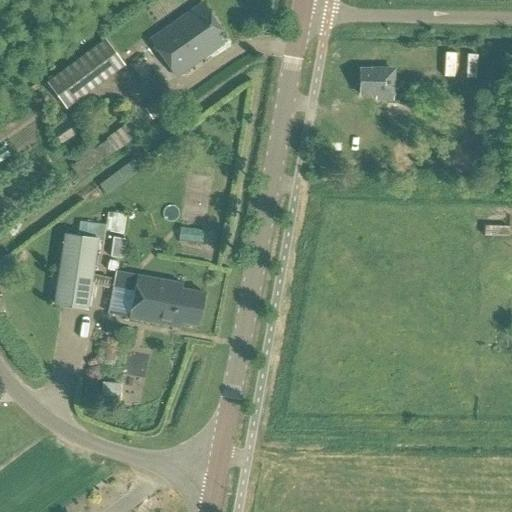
[(222,33),(203,4),(149,41),(176,79),(224,46),(217,36),(222,33)]
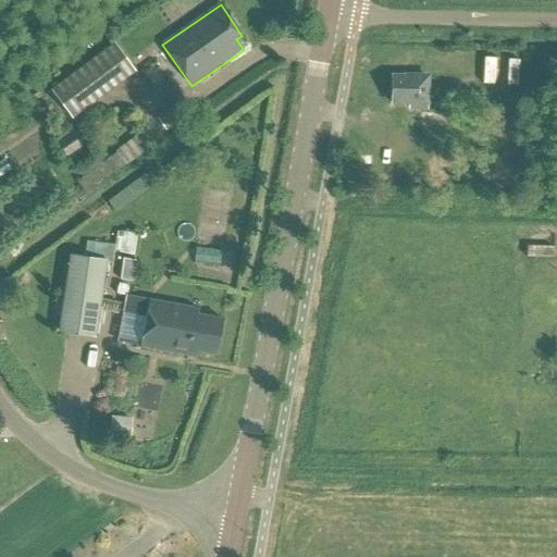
[(73,119),(134,73),(114,47),(51,91),(73,119)]
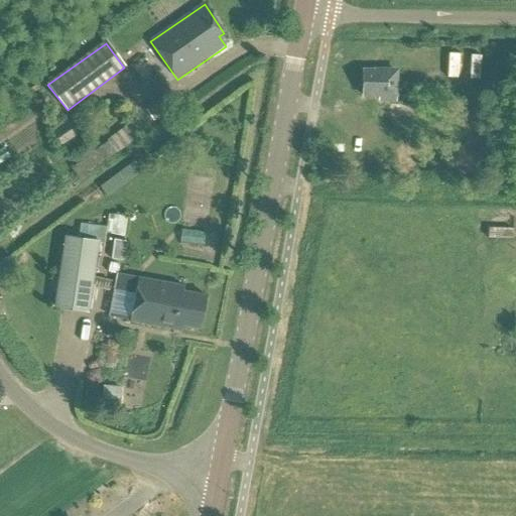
[(394,100),(395,72),(362,71),(362,96),(384,96),(384,100),(394,100)]
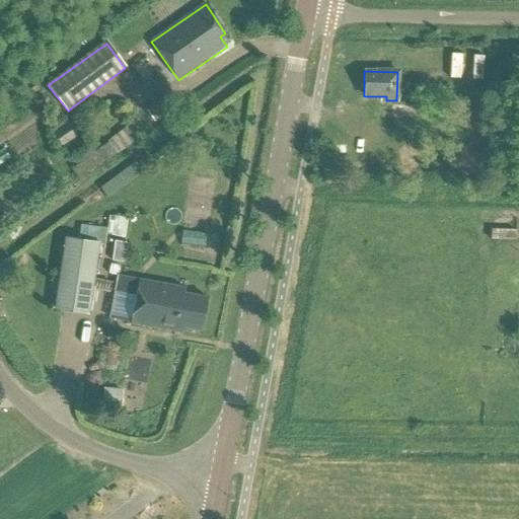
[(154,124),(178,106),(170,94),(146,112),(154,124)]
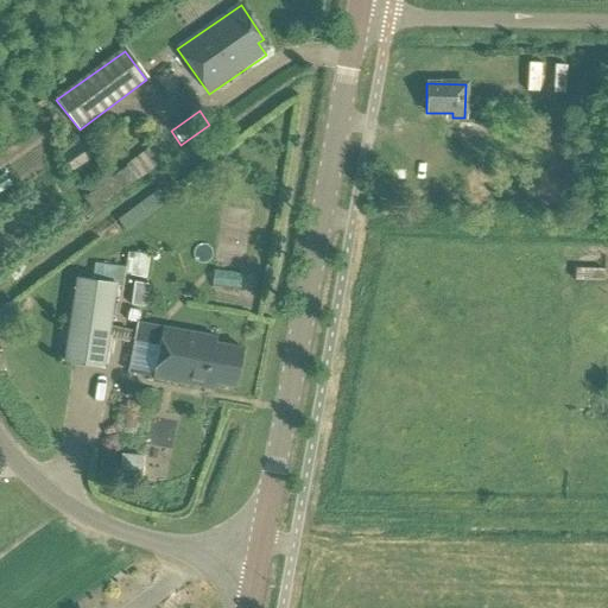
[(482,127),(458,126),(458,139),(482,140),(482,127)]
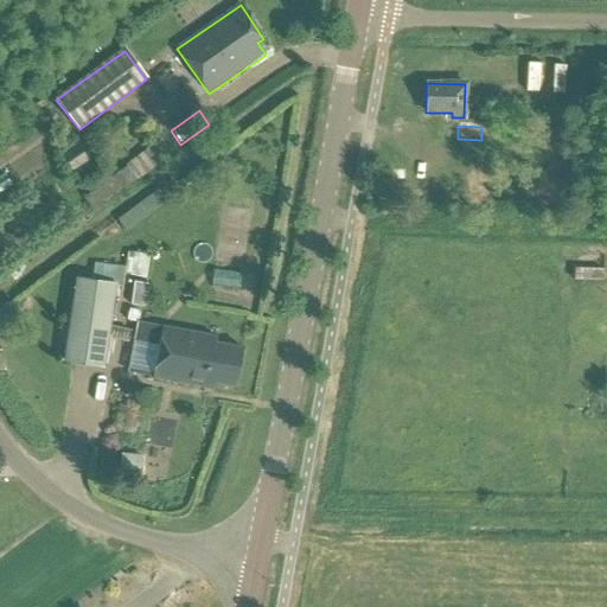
[(0,191),(10,185),(4,174),(0,177),(0,191)]
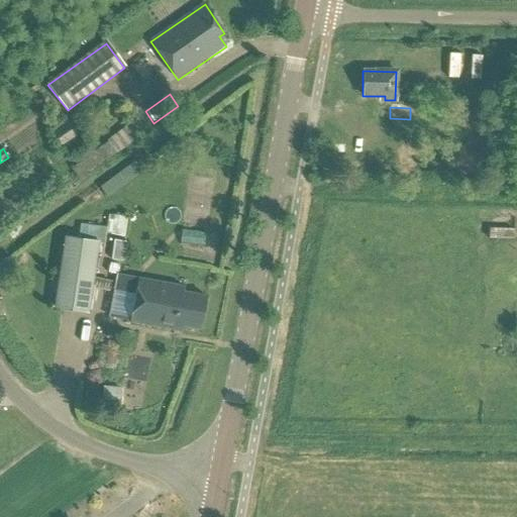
[(103,194),(138,173),(132,163),(97,185),(103,194)]
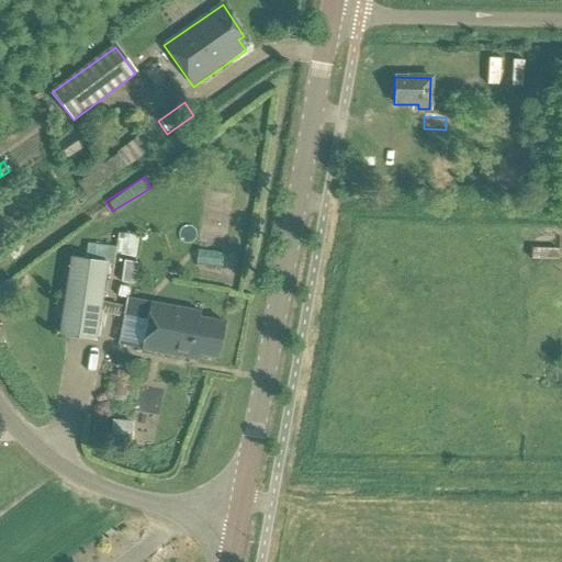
[(98,340),(109,265),(113,265),(115,255),(134,258),(137,236),(119,233),(115,248),(88,244),(86,259),(71,257),(60,335),(98,340)]
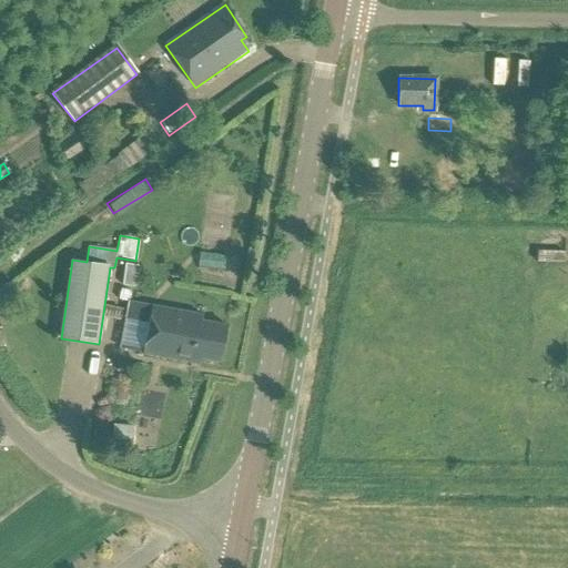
[(134,290),(139,266),(125,264),(122,287),(134,290)]
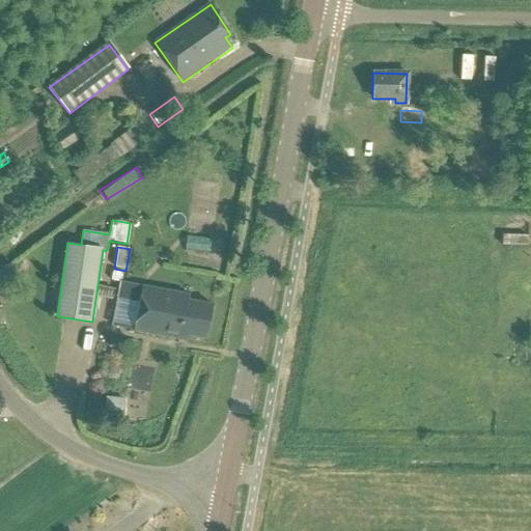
[(119,282),(121,273),(112,271),(110,280),(119,282)]
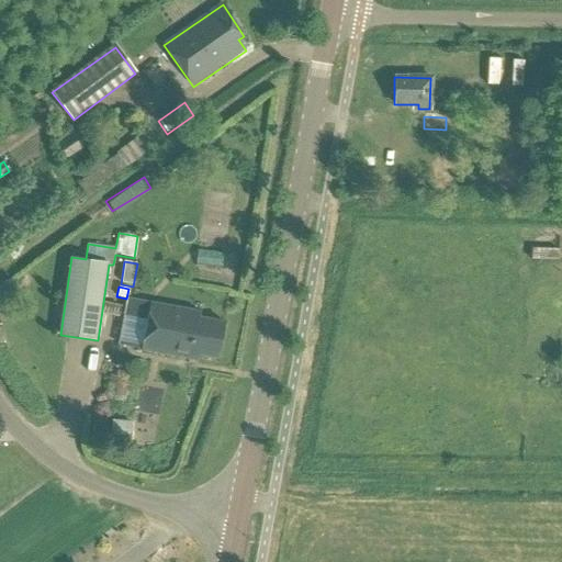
[(198,355),(217,359),(224,323),(199,318),(200,313),(152,304),(143,350),(197,360),(198,355)]
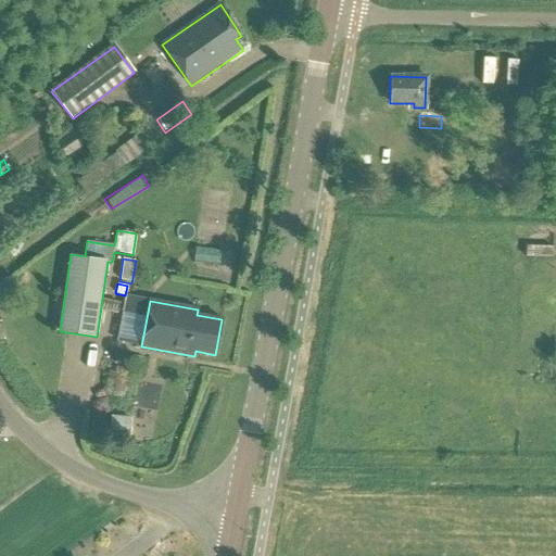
[(112,311),(112,340),(131,340),(131,311),(112,311)]
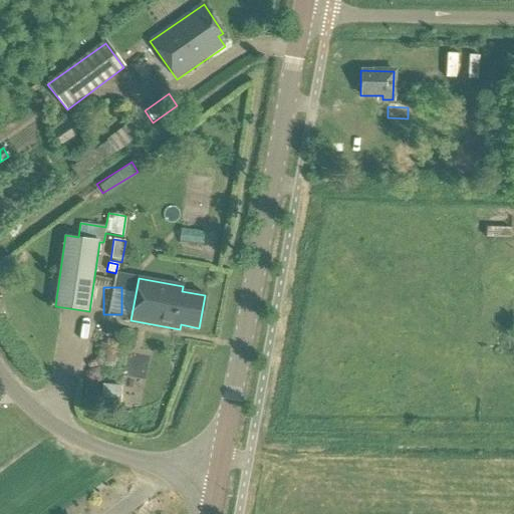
[(116,387),(102,386),(100,405),(114,406),(116,387)]
